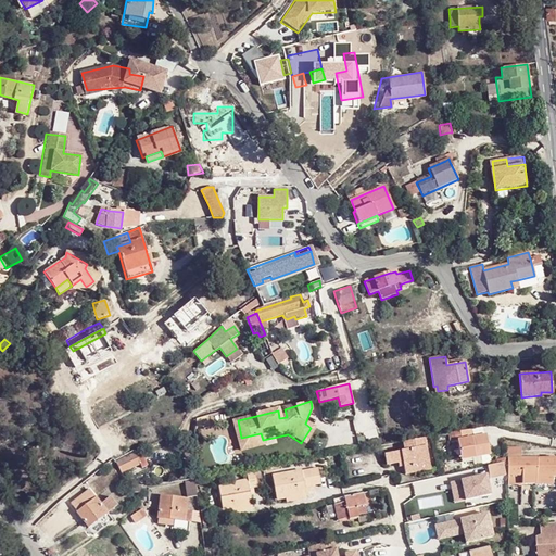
[(285,409),(278,411),(279,418),(287,417),(285,409)]
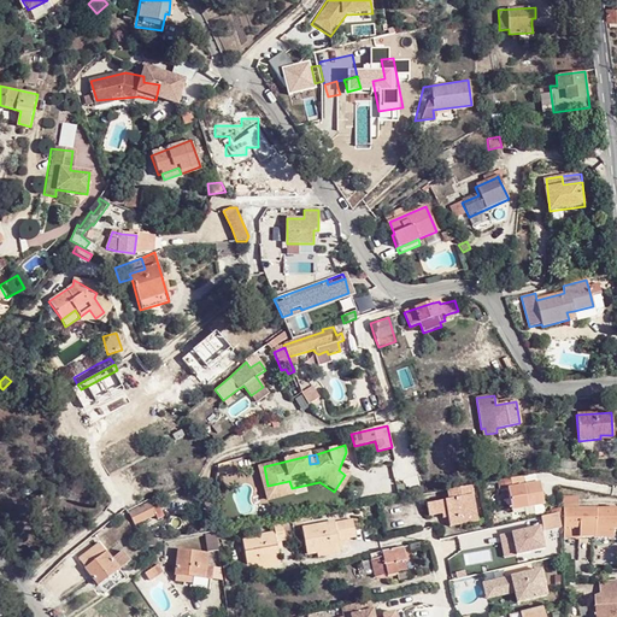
[(575,470),(576,457),(562,456),(560,469),(575,470)]
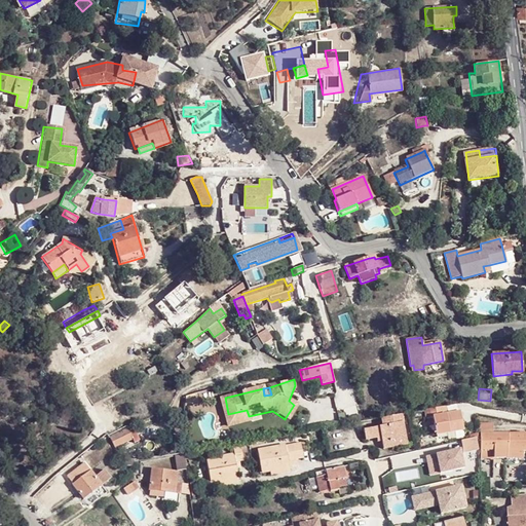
[(184,404),(184,408),(197,405),(194,395),(184,397),(184,404)]
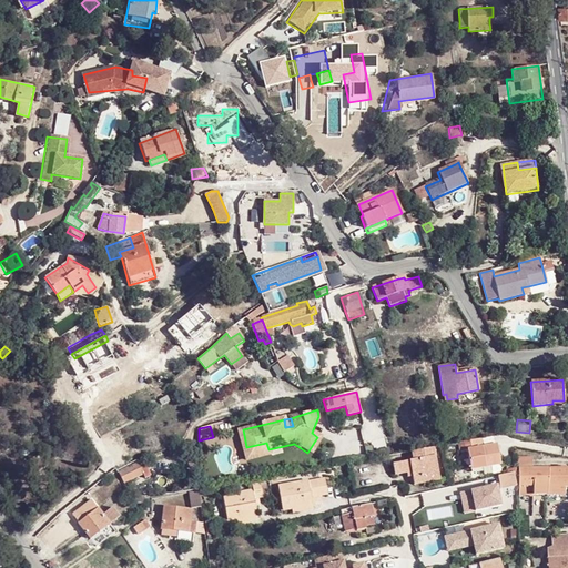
[(243,429),(237,430),(242,448),(245,462),(270,456),(269,449),(266,443),(246,447),(243,429)]
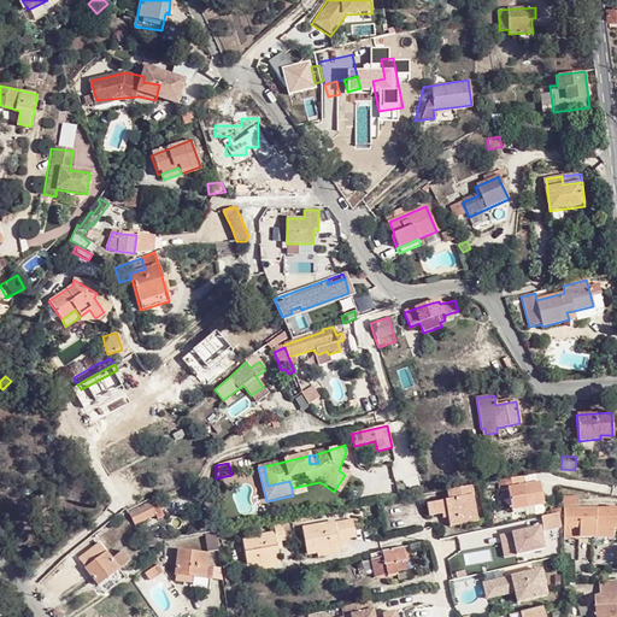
[(345,475),(334,492),(339,495),(351,479),(345,475)]
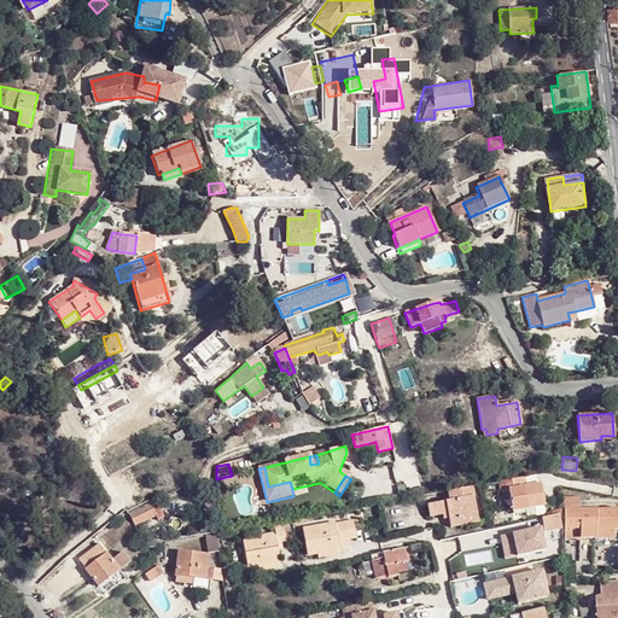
[(543,507),(540,484),(524,488),(520,489),(518,479),(499,484),(501,493),(508,493),(512,512),(543,507)]
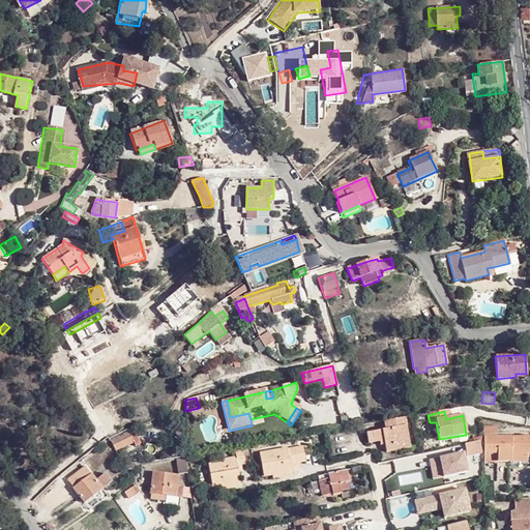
[(392,444),(408,441),(404,418),(384,422),(385,430),(366,434),(367,443),(383,441),(385,452),(394,451),(392,444)]
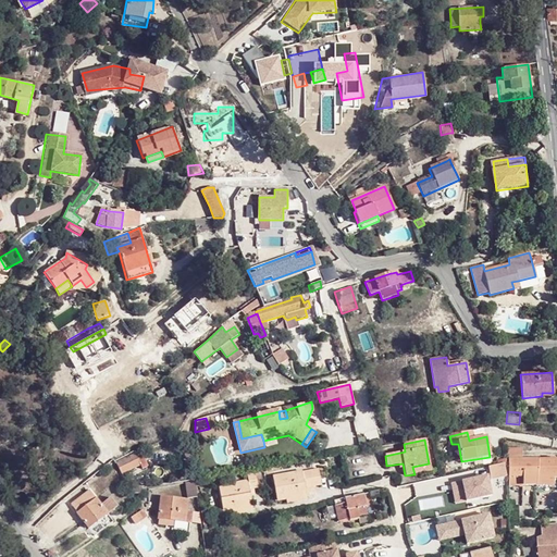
[(522,448),(522,442),(507,440),(507,447),(522,448)]
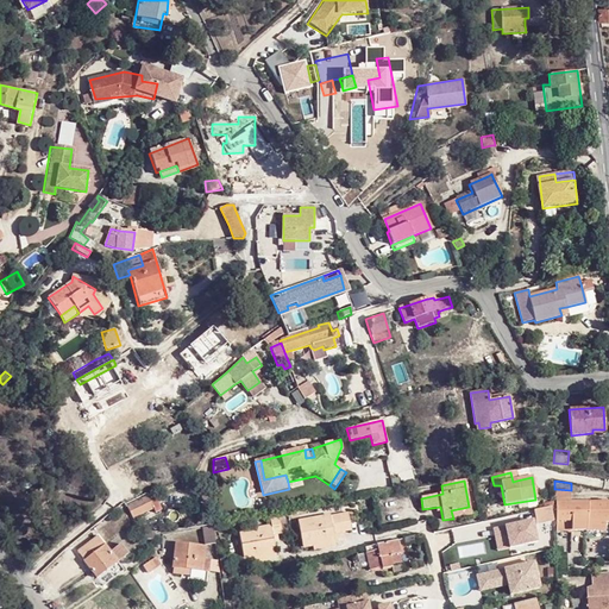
[(554,489),(556,520),(556,521),(556,531),(604,531),(604,522),(608,522),(608,502),(607,500),(601,500),(601,503),(571,503),(571,490),(554,489)]
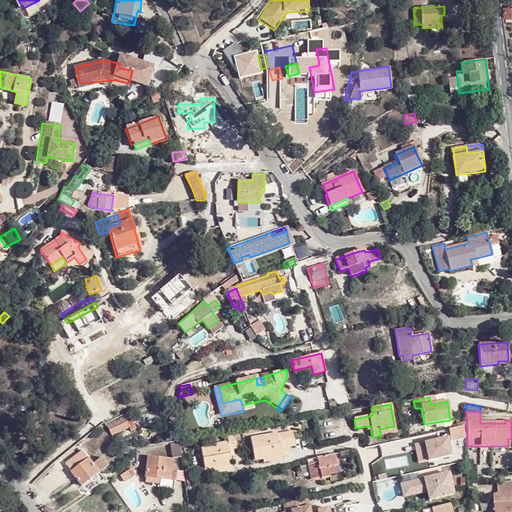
[(129,415),(124,417),(106,426),(111,436),(129,427),(130,431),(136,428),(129,415)]
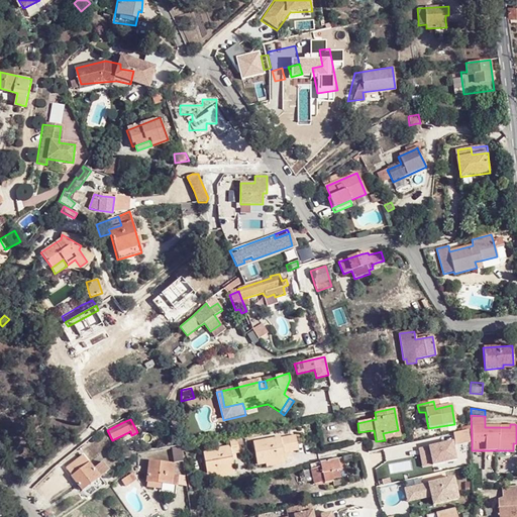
[(383,433),(385,440),(400,437),(398,430),(383,433)]
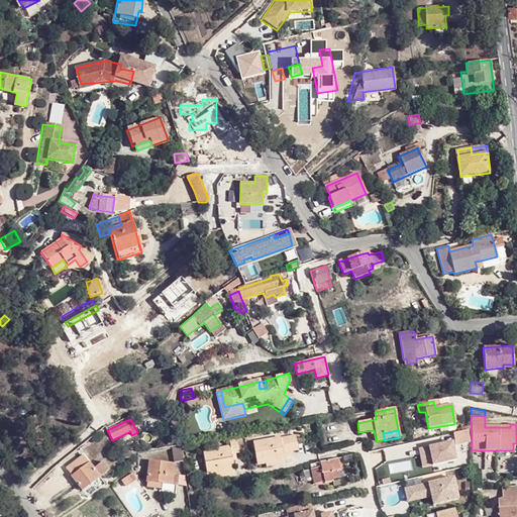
[(289,444),(290,451),(298,450),(295,435),(252,442),(256,463),(266,462),(284,459),(283,452),(282,446),(289,444)]
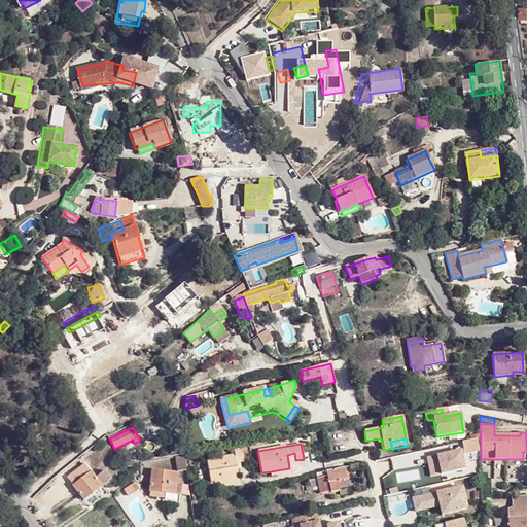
[(219,482),(238,479),(236,463),(243,462),(240,447),(234,448),(235,457),(207,461),(210,483),(219,482)]
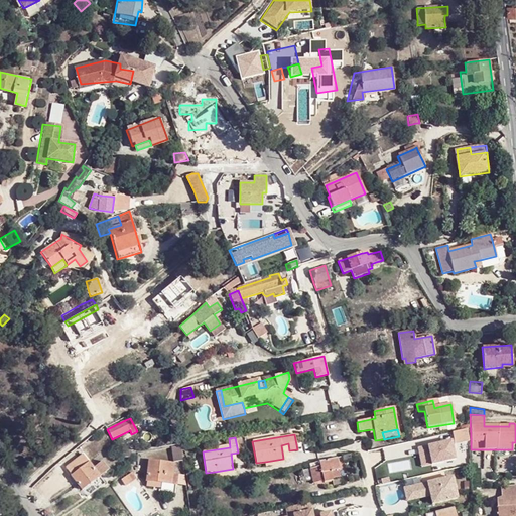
[(181,460),(179,446),(179,445),(170,446),(173,461),(181,460)]
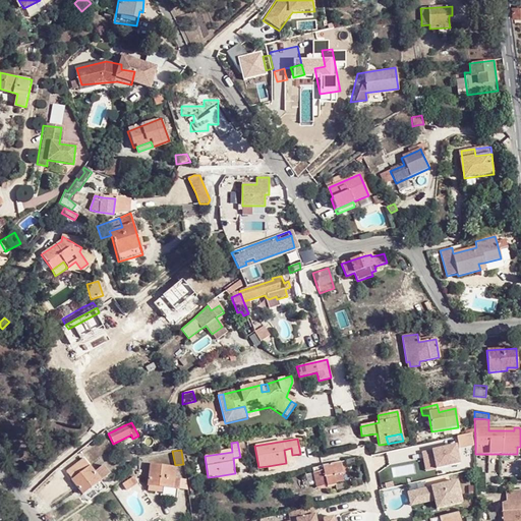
[(390,451),(384,453),(387,463),(393,462),(390,451)]
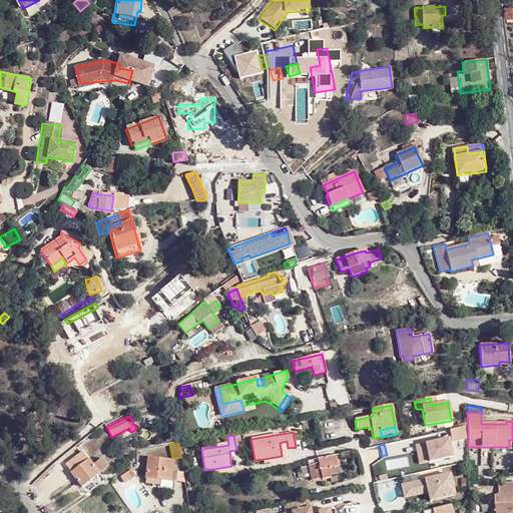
[(381,456),(378,446),(364,449),(367,464),(377,461),(376,457),(381,456)]
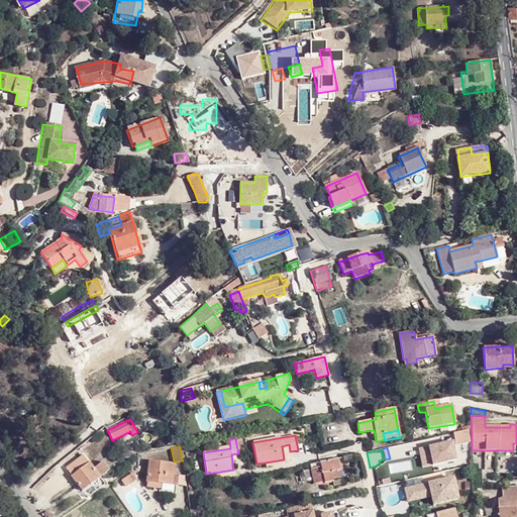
[(107,471),(101,462),(93,468),(83,455),(66,469),(72,477),(71,477),(81,490),(107,471)]
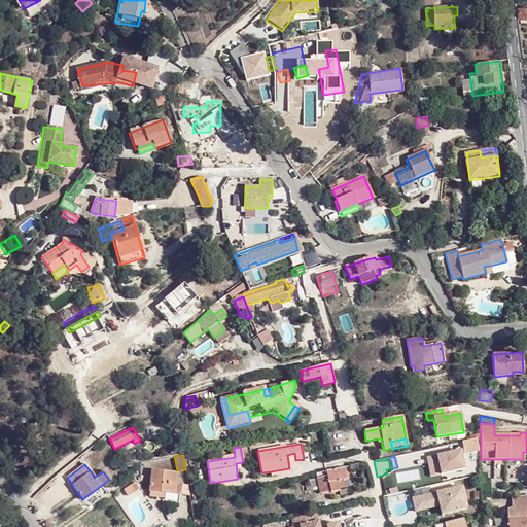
[(344,467),(330,470),(316,473),(319,494),(330,492),(330,493),(339,491),(339,489),(346,488),(345,480),(346,480),(344,467)]
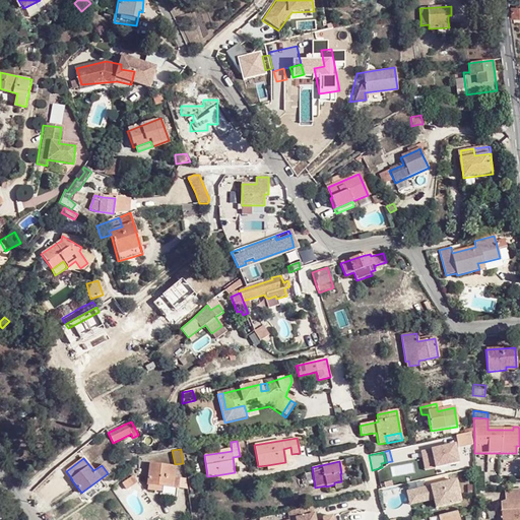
[(173,477),(174,467),(149,464),(146,484),(160,486),(177,489),(178,478),(173,477)]
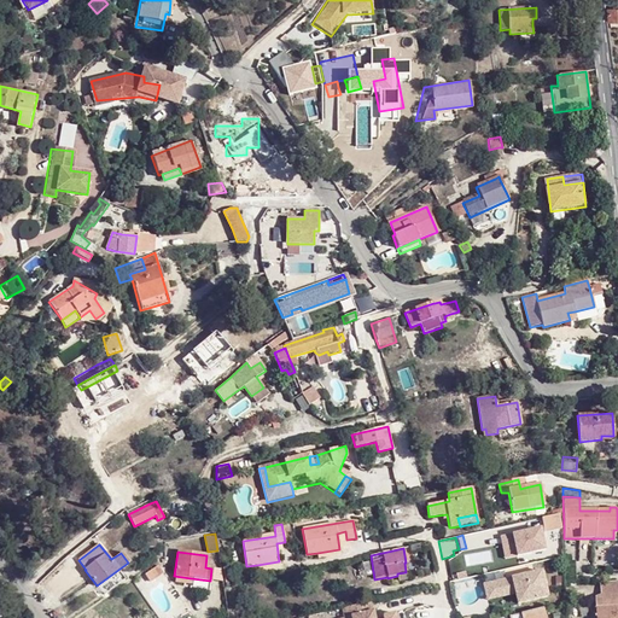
[(565,558),(565,578),(573,578),(575,578),(575,560),(571,561),(571,555),(564,555),(565,558)]
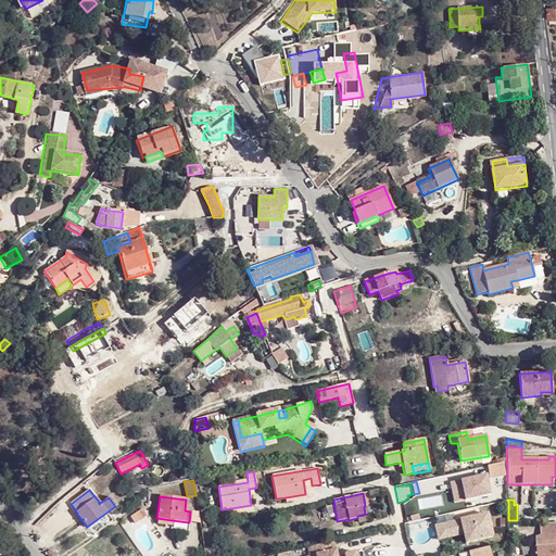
[(251,505),(231,508),(232,514),(252,509),(251,505)]
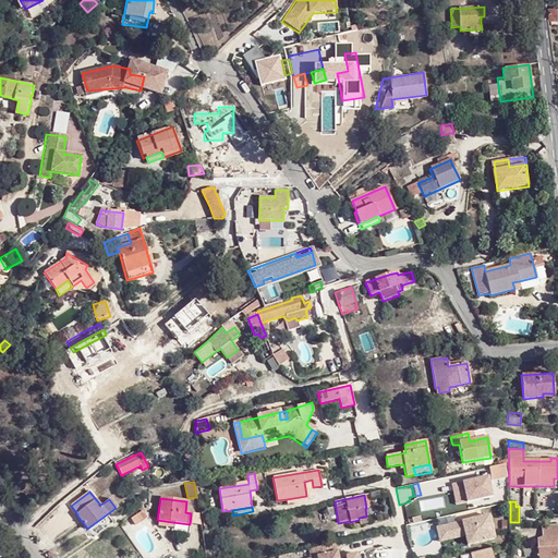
[(143,511),(131,519),(135,525),(147,518),(143,511)]
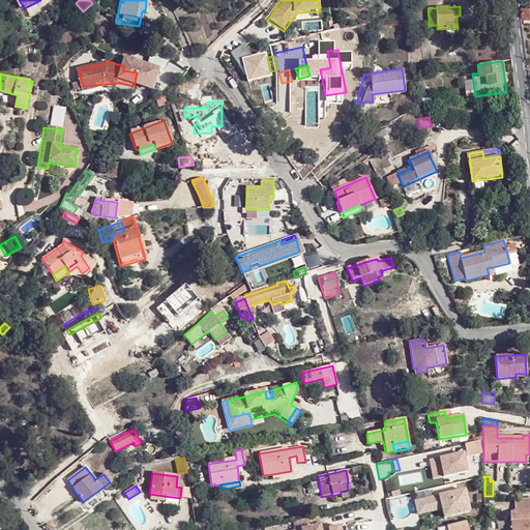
[(468,511),(463,490),(429,498),(432,511),(441,509),(443,518),(468,511)]
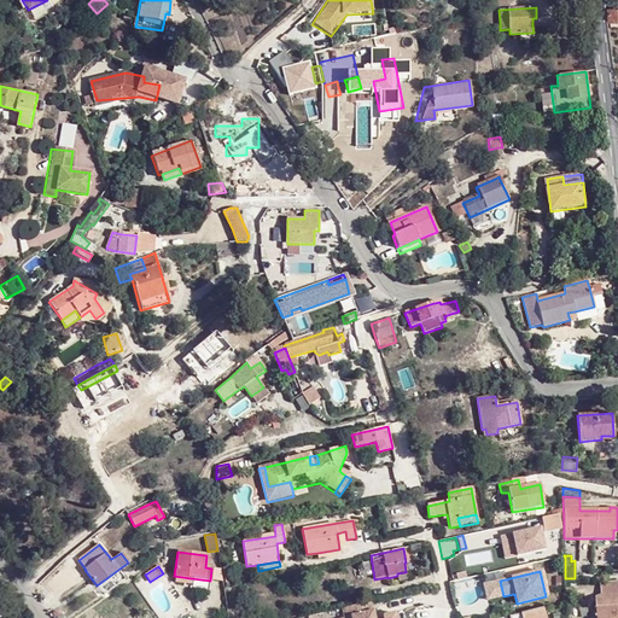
[(503,596),(500,581),(483,584),(487,600),(503,596)]
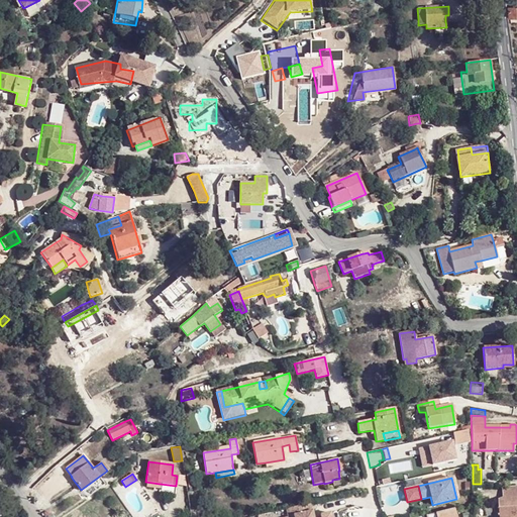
[(516,516),(516,487),(502,488),(502,498),(498,500),(499,516),(516,516)]
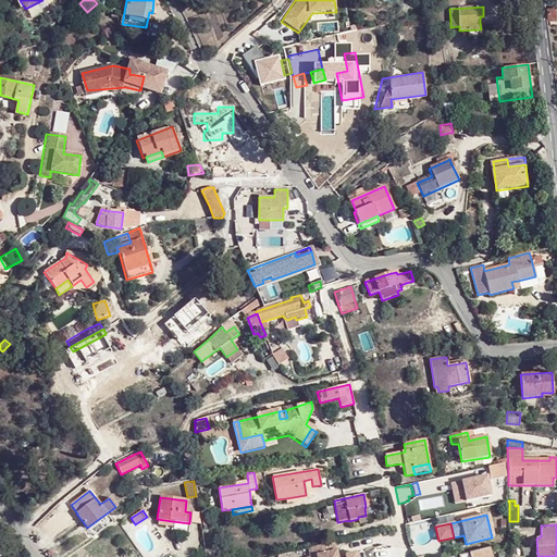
[(337,556),(335,542),(308,548),(309,556),(311,556),(317,556),(337,556)]
